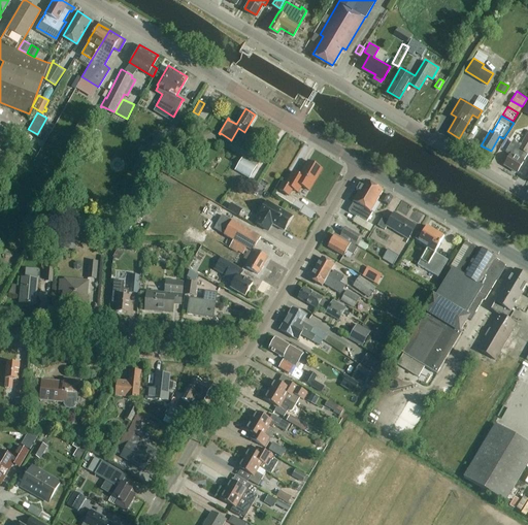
[(510,153),(504,163),(517,170),(523,160),(527,151),(527,131),(521,142),(520,141),(519,142),(512,138),(505,150),(510,153)]
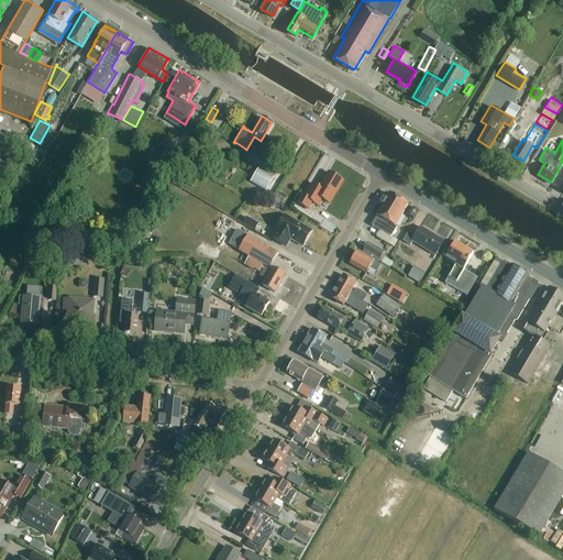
[(2,157),(15,162),(22,145),(9,141),(2,157)]
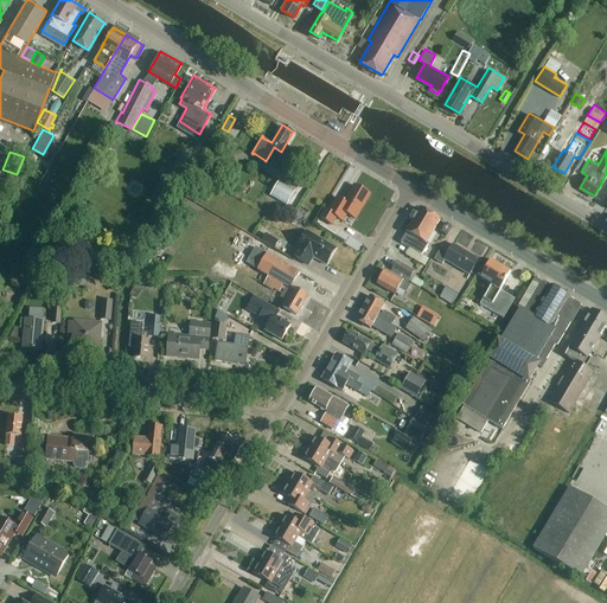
[(172,170),(180,175),(190,160),(181,155),(172,170)]
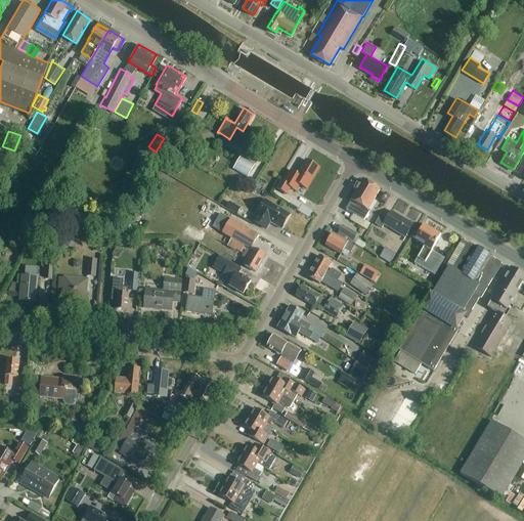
[(185,136),(178,139),(181,147),(189,144),(185,136)]
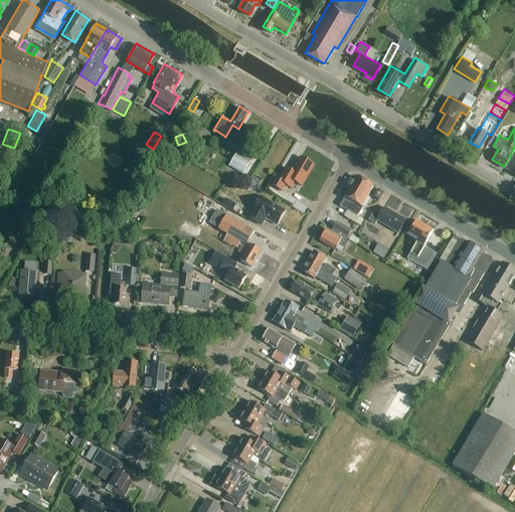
[(232,143),(239,148),(244,139),(237,135),(232,143)]
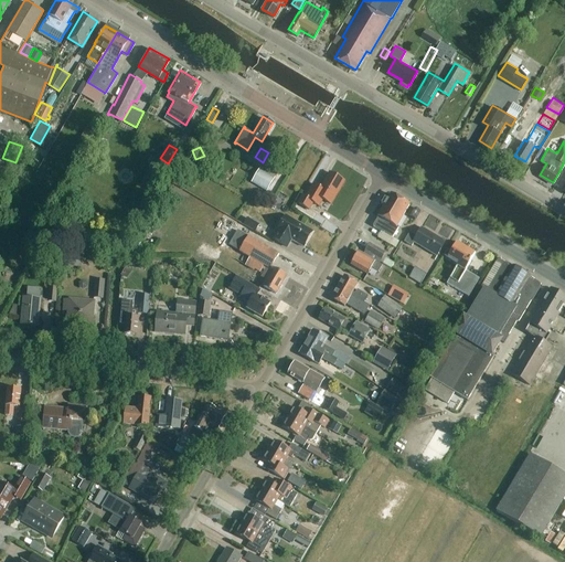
[(252,180),(258,184),(267,189),(275,175),(259,166),(252,180)]
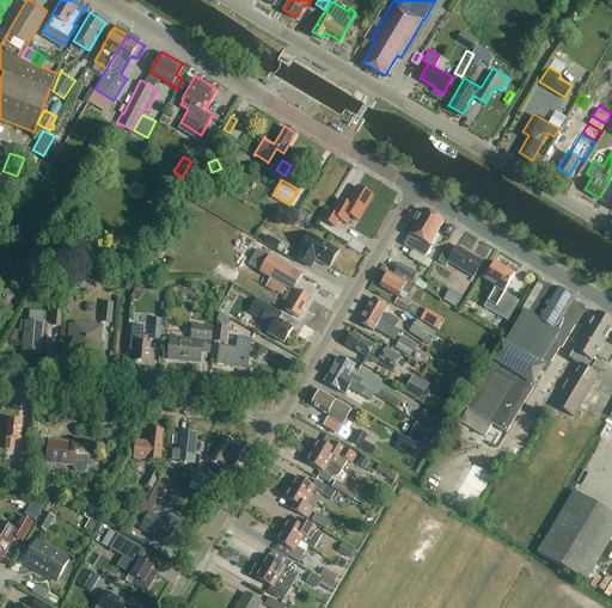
[(373,194),(356,184),(347,201),(340,197),(331,212),(328,209),(323,217),(335,225),(340,217),(346,221),(349,214),(359,219),(373,194)]
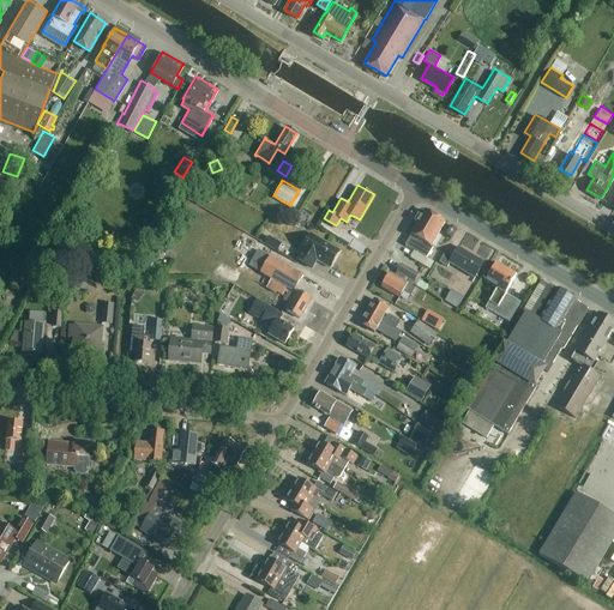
[(423,209),(410,233),(404,242),(426,255),(433,245),(431,243),(444,221),(423,209)]
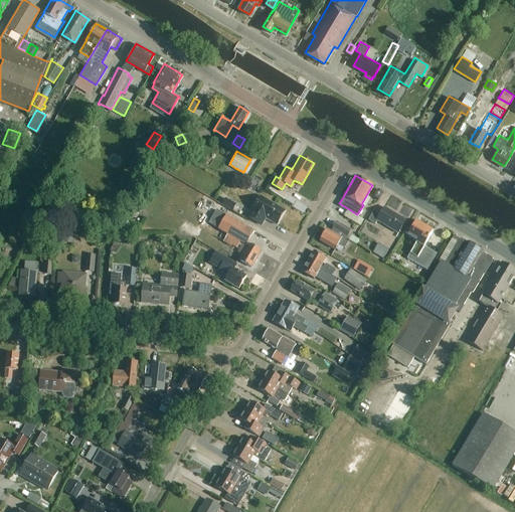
[(382,190),(378,187),(373,195),(378,198),(382,190)]
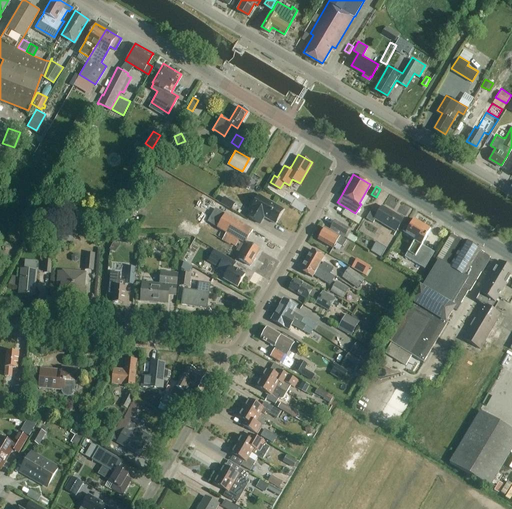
[(247,215),(260,222),(264,215),(275,221),(283,208),(259,194),(258,195),(256,194),(254,195),(252,199),(253,201),(254,201),(250,207),(251,208),(247,215)]
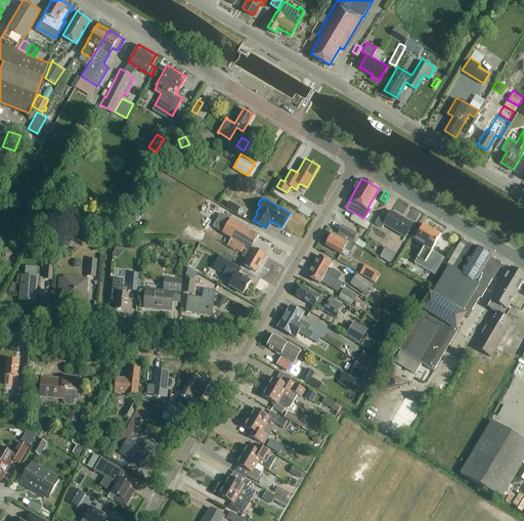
[(225,206),(236,213),(241,206),(229,200),(225,206)]
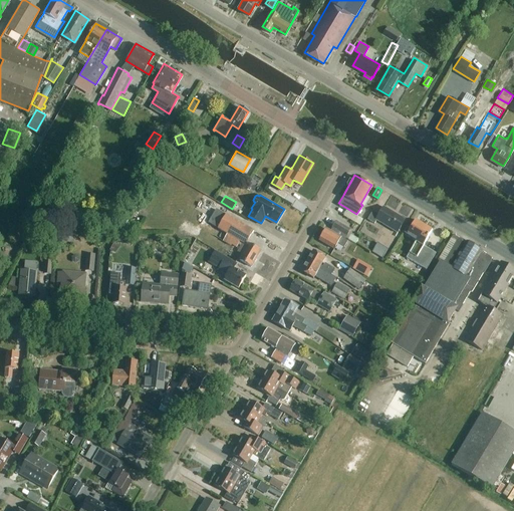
[(405,218),(383,205),(378,213),(372,209),(367,218),(374,222),(376,219),(398,231),(405,218)]
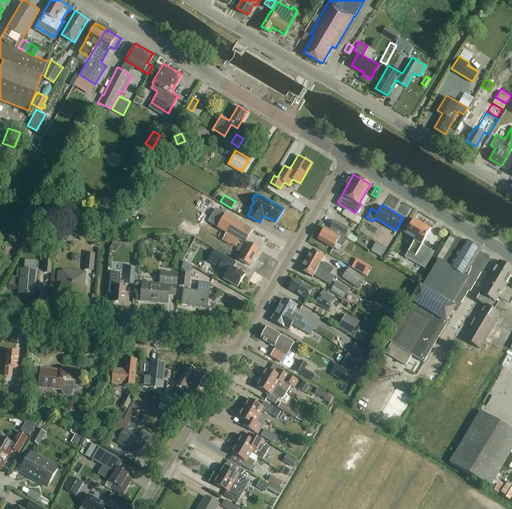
[(246,240),(252,229),(216,208),(209,221),(226,232),(242,241),(243,239),(246,240)]
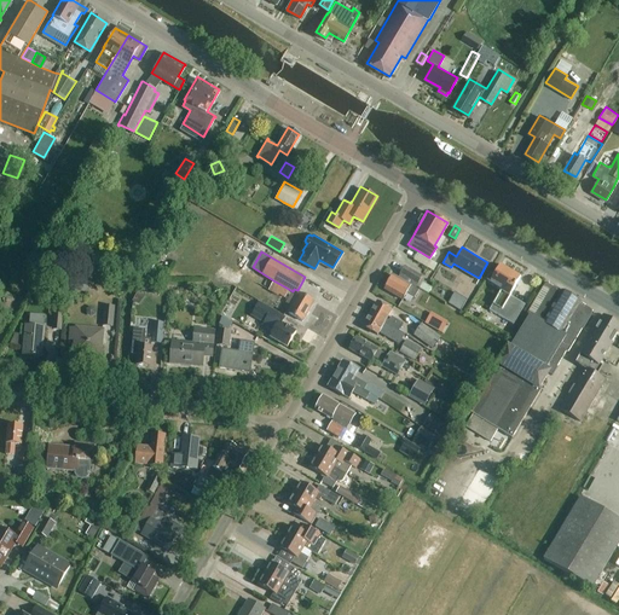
[(198,273),(208,280),(214,271),(206,265),(198,273)]
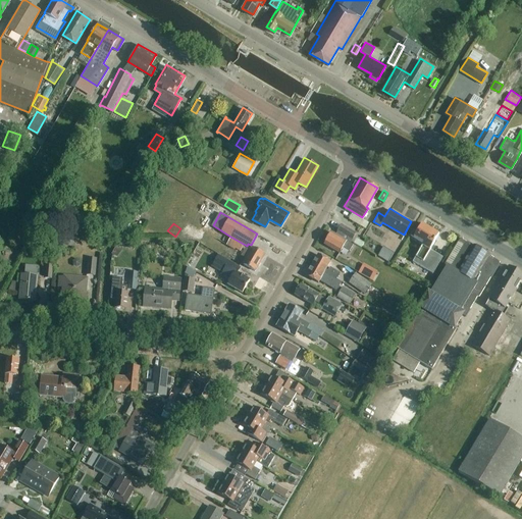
[(191,223),(187,231),(195,237),(199,228),(191,223)]
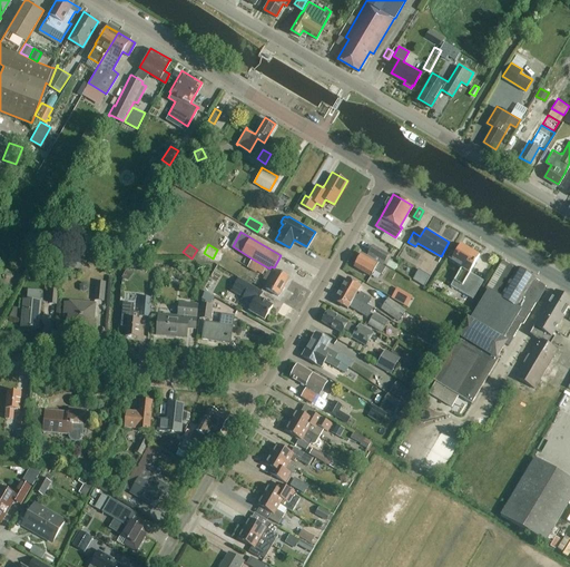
[(382,263),(387,253),(372,244),(365,254),(361,252),(359,256),(356,257),(354,261),(354,264),(354,265),(370,274),(374,267),(381,272),(385,264),(382,263)]
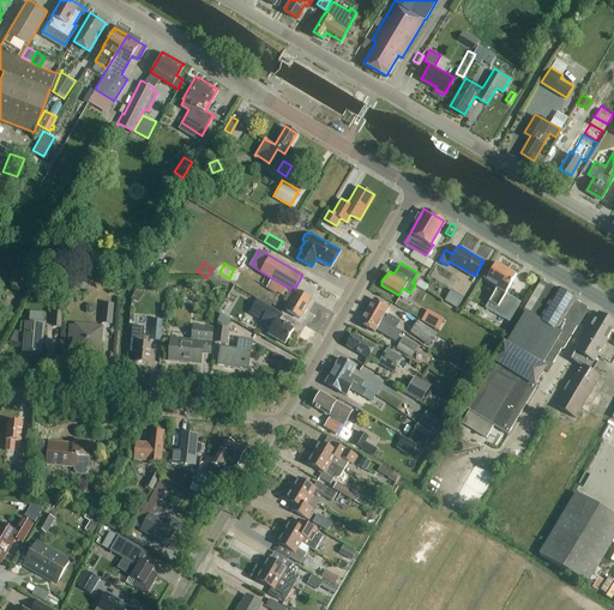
[(516,275),(495,263),(486,278),(497,284),(483,306),(509,320),(521,301),(506,291),(505,291),(516,275)]
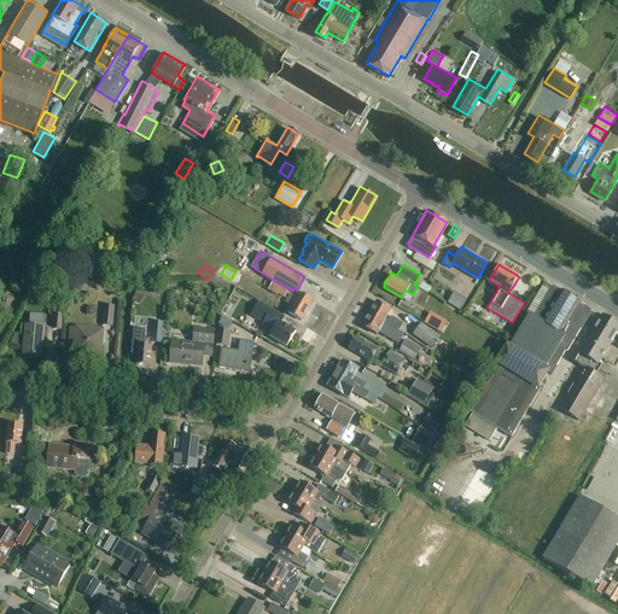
[(100,270),(98,278),(105,281),(109,273),(100,270)]
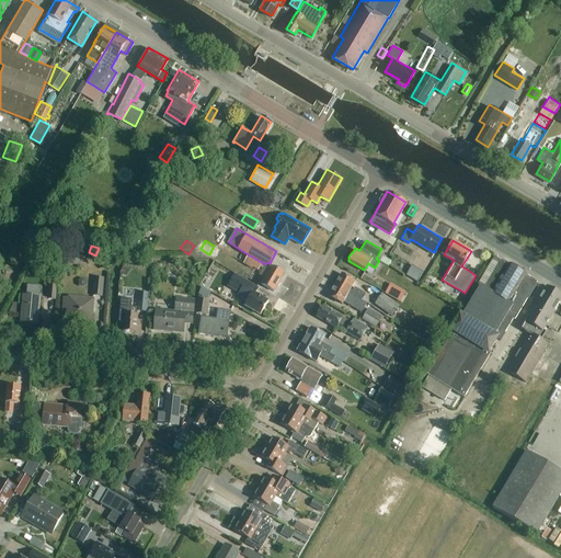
[(265,264),(248,254),(243,261),(252,266),(253,265),(258,269),(260,265),(263,268),(260,273),(264,276),(261,282),(274,289),(284,272),(270,263),(266,262),(265,264)]
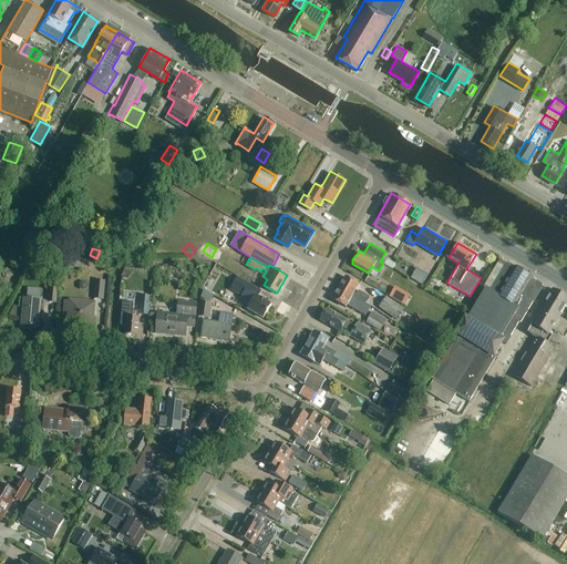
[(395,262),(387,257),(384,262),(392,267),(395,262)]
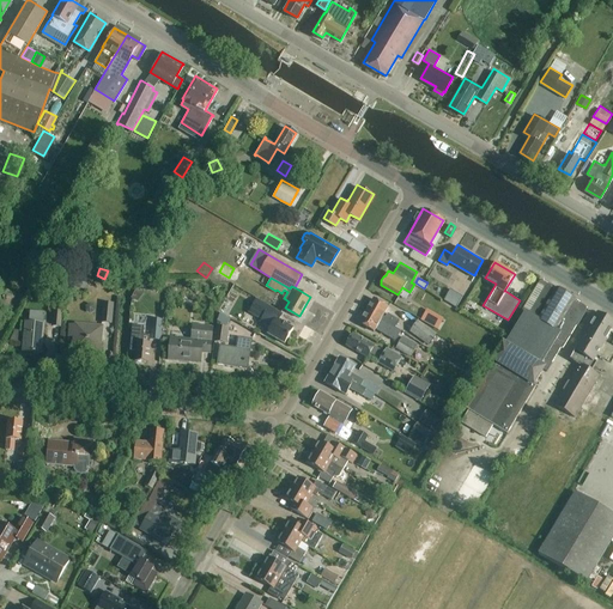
[(383,302),(389,291),(366,279),(360,290),(383,302)]
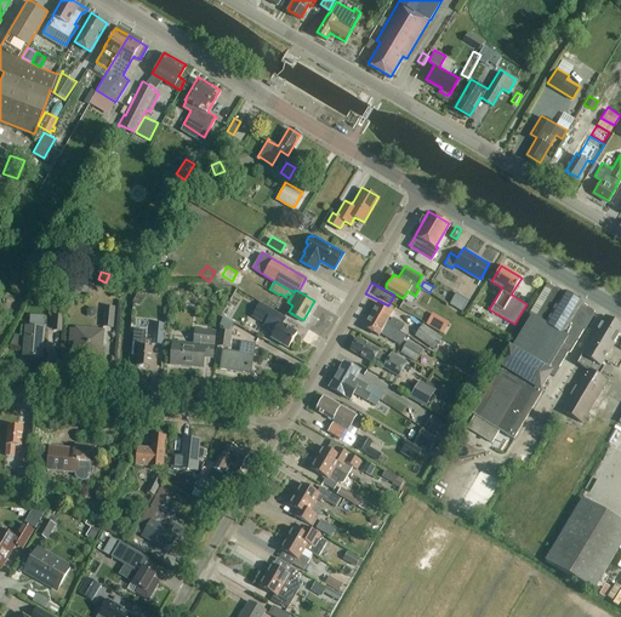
[(563,290),(550,283),(548,283),(547,283),(546,284),(528,312),(531,314),(512,346),(508,344),(494,369),(497,370),(472,412),(474,413),(467,426),(493,440),(499,428),(513,436),(543,387),(541,386),(551,371),(552,372),(565,350),(570,350),(592,314),(592,312),(592,309),(591,308),(582,303),(584,301),(563,289),(563,290)]
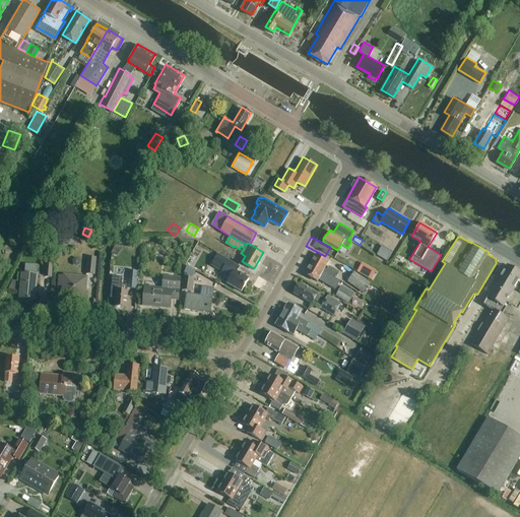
[(382,243),(376,253),(387,259),(392,250),(382,243)]
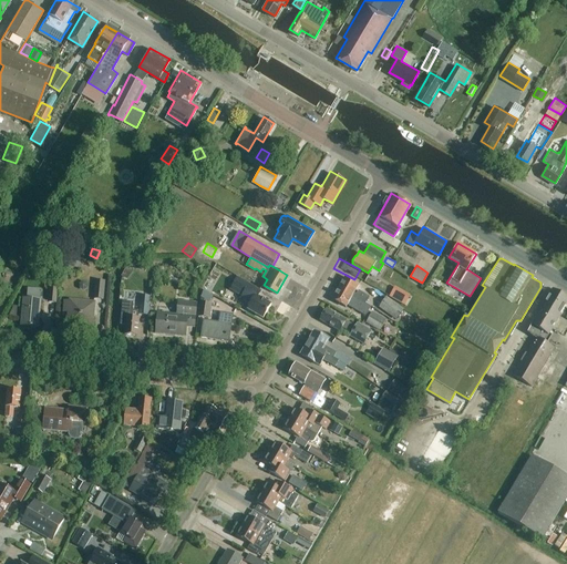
[(126,276),(133,268),(126,266),(122,273),(126,276)]
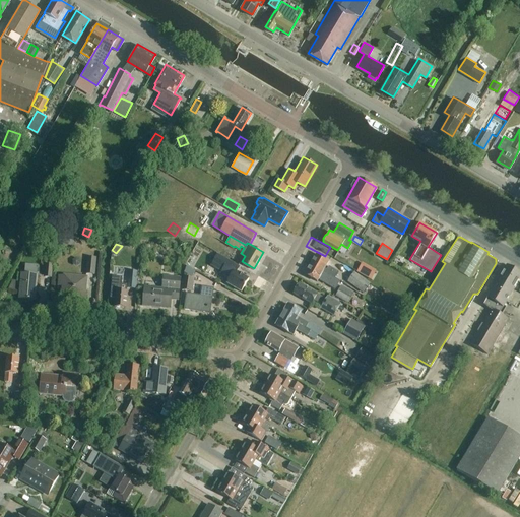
[(370,263),(376,254),(364,245),(358,254),(370,263)]
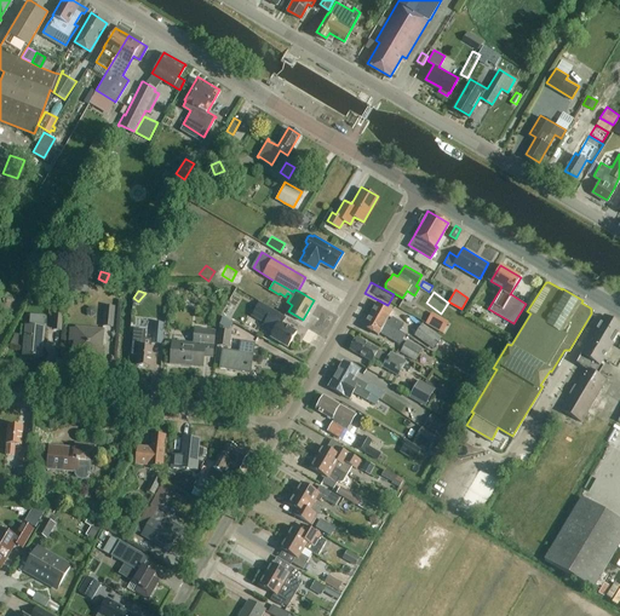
[(287,346),(297,330),(281,322),(285,316),(258,300),(253,309),(265,316),(262,323),(273,329),(269,335),(287,346)]
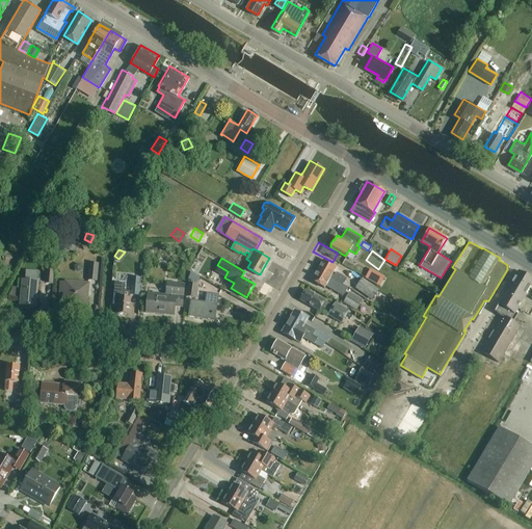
[(323,258),(317,268),(347,286),(347,285),(342,282),(346,275),(336,270),(334,273),(331,272),(336,265),(323,258)]
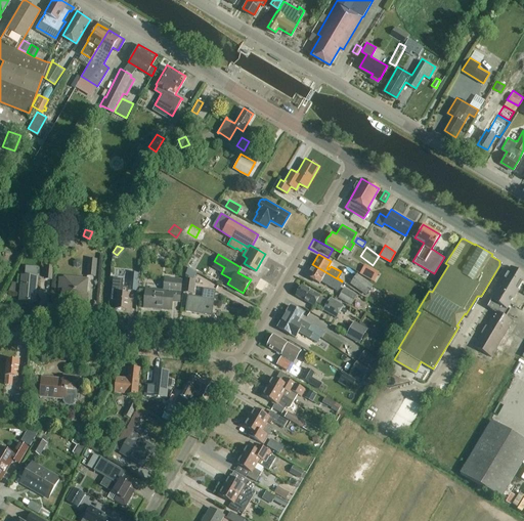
[(86,273),(96,274),(97,257),(88,256),(86,273)]
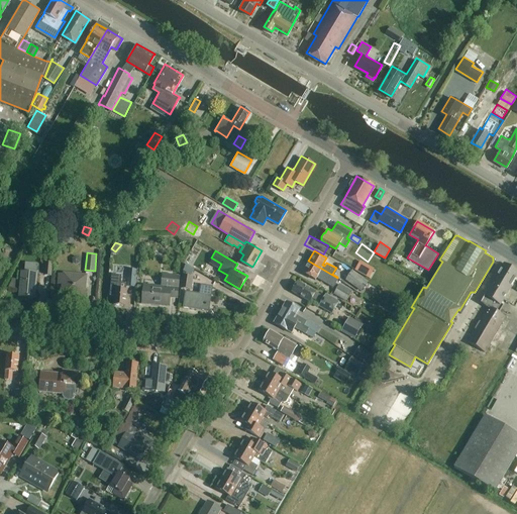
[(168,262),(175,265),(177,260),(171,255),(168,262)]
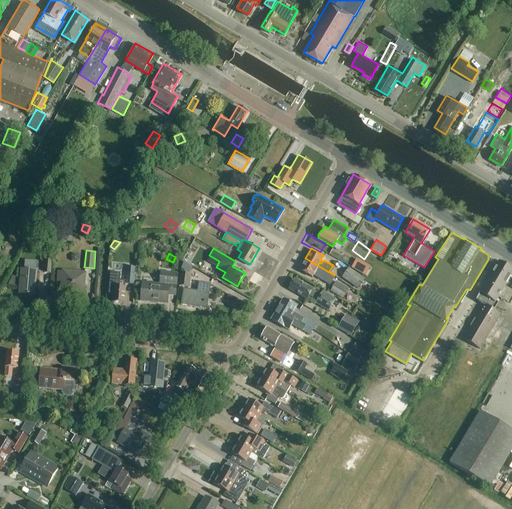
[(190,261),(201,267),(204,260),(193,254),(190,261)]
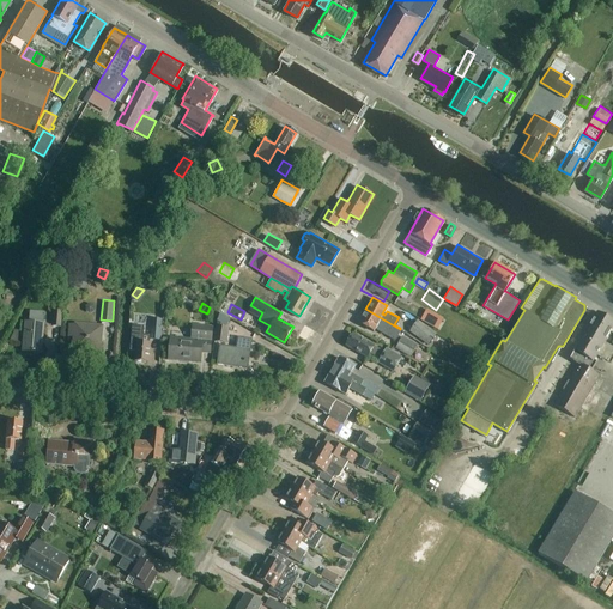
[(52,324),(61,324),(62,309),(53,308),(52,324)]
